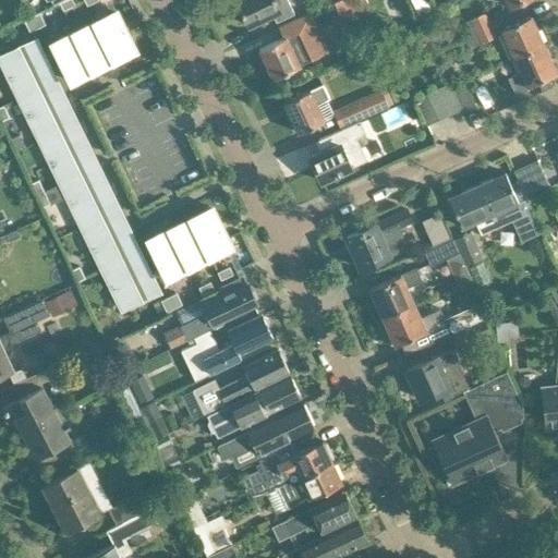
[(72,0),(63,0),(59,2),(63,10),(75,4),(72,0)]
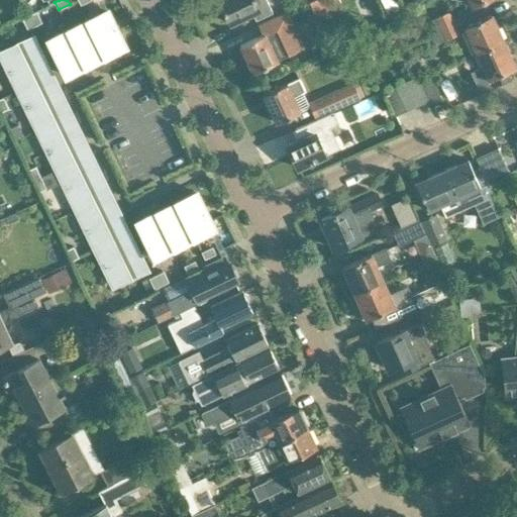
[(218,0),(229,23),(251,13),(255,20),(272,13),(266,0),(218,0)]
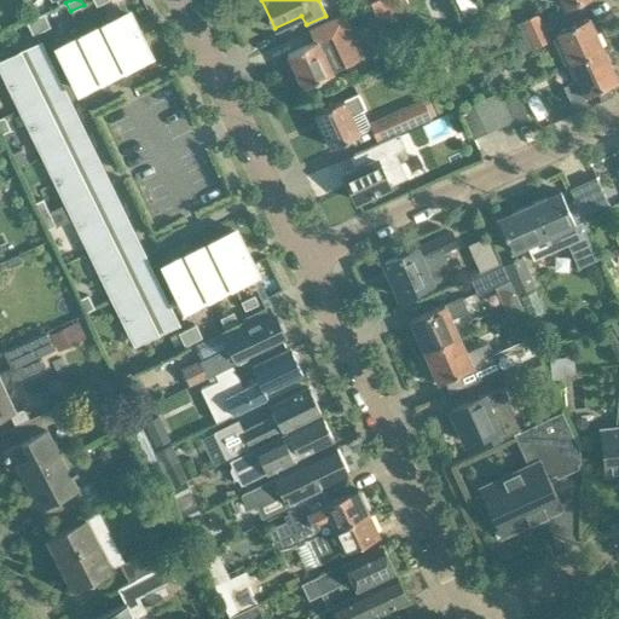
[(397,0),(376,0),(371,3),(377,18),(400,9),(397,0)]
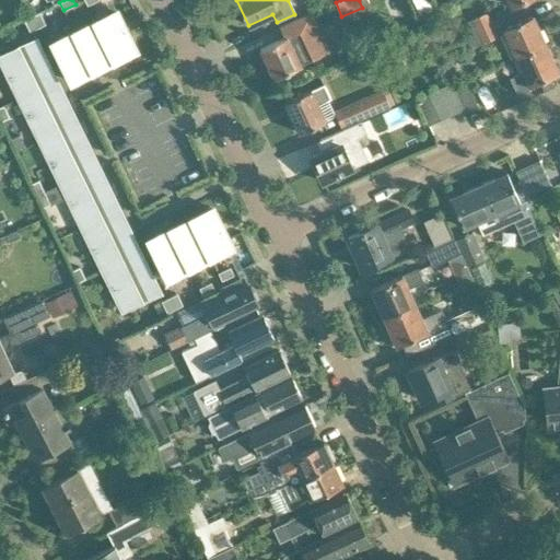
[(429,0),(412,0),(419,13),(434,7),(432,1),(429,0)]
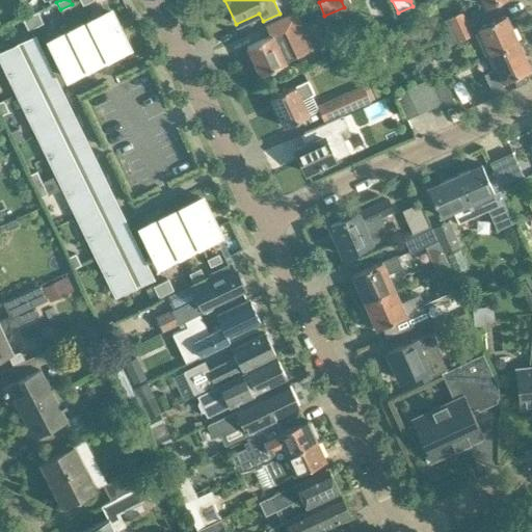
[(108,57),(129,47),(110,9),(89,20),(108,57)]
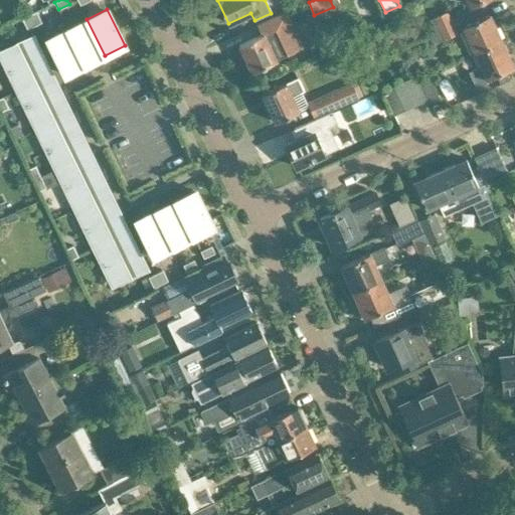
[(36,11),(29,15),(34,26),(41,22),(36,11)]
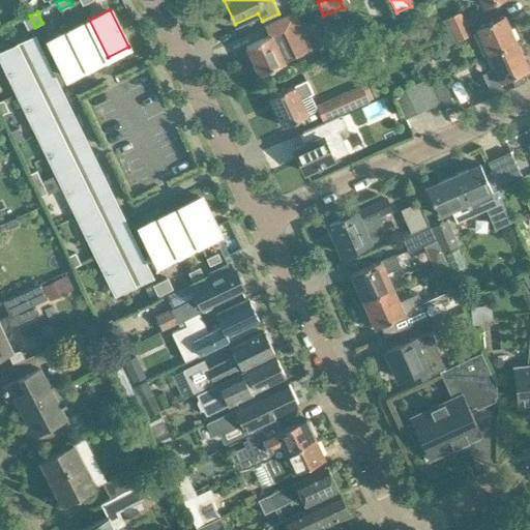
[(259,75),(277,65),(311,49),(293,11),(264,25),(269,35),(245,47),(259,75)]
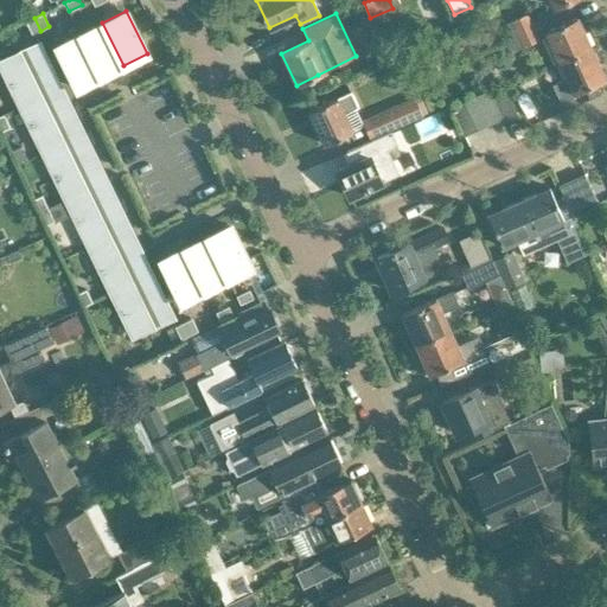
[(500,25),(506,38),(532,27),(528,14),(500,25)]
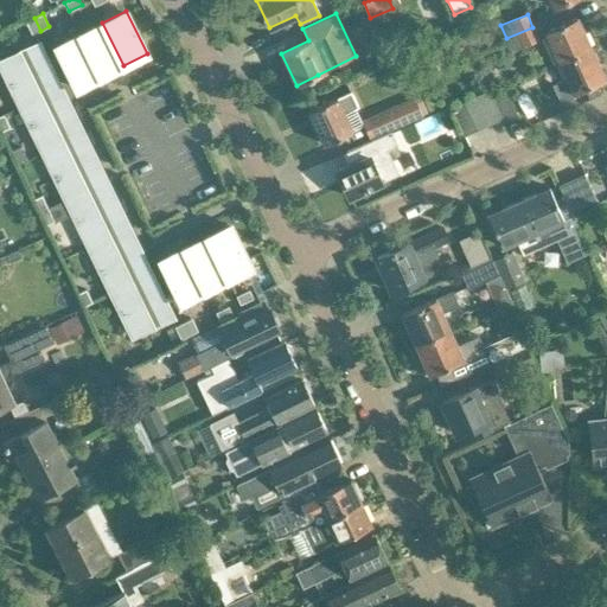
[(576,17),(555,27),(545,32),(560,63),(590,49),(576,17)]
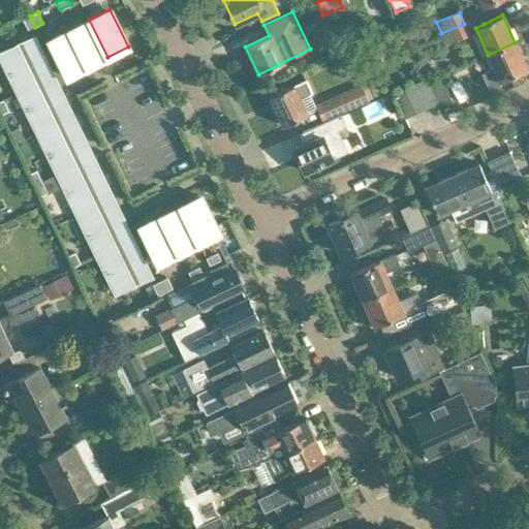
[(35,27),(30,16),(23,19),(28,30),(35,27)]
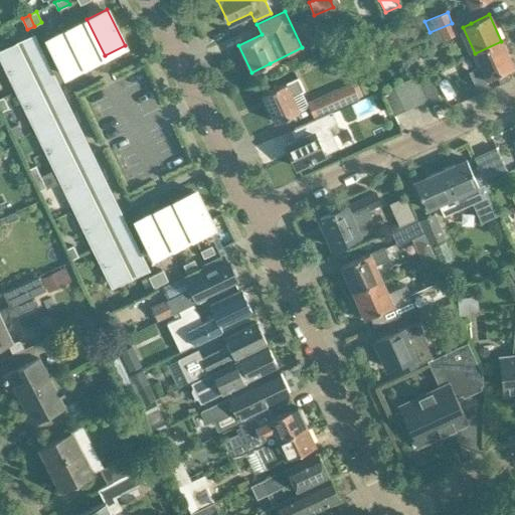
[(87,19),(67,28),(84,65),(105,55),(87,19)]
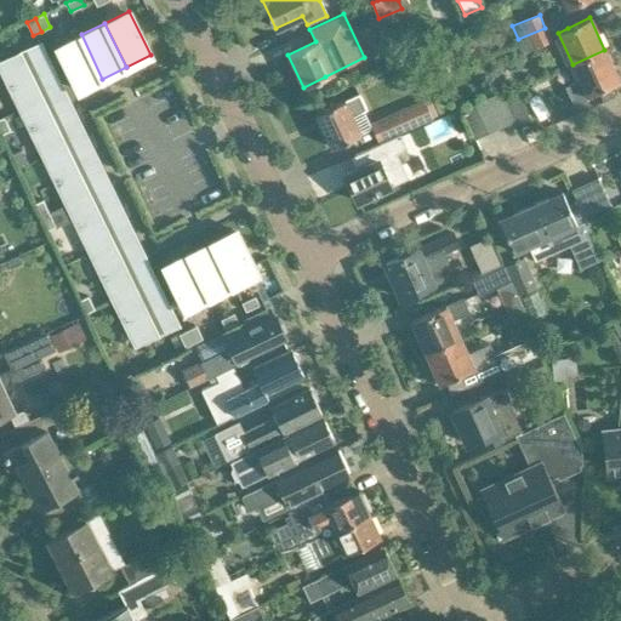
[(518,39),(514,41),(520,53),(551,41),(545,28),(518,39)]
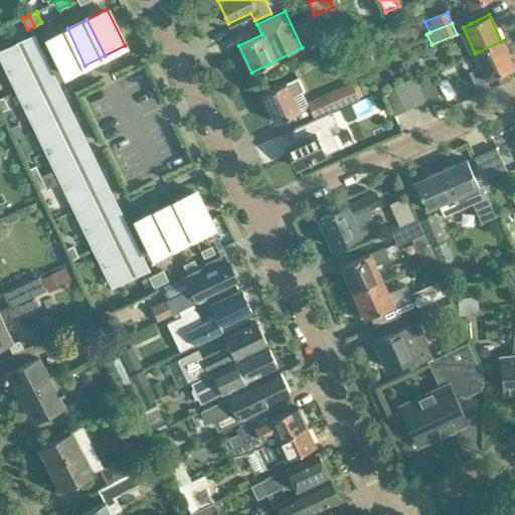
[(368,42),(378,53),(392,40),(391,39),(395,36),(387,26),(368,42)]
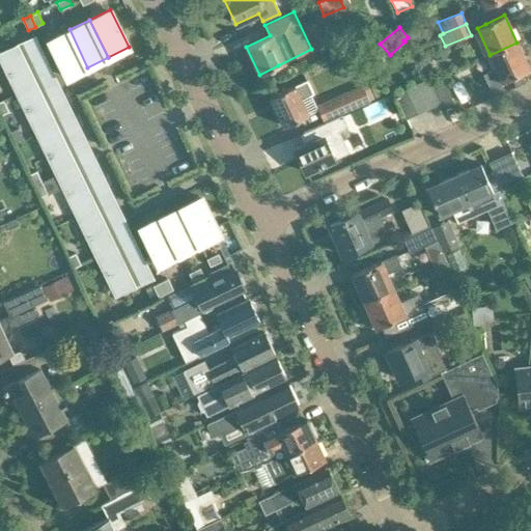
[(48,39),(66,78),(87,67),(70,29),(48,39)]
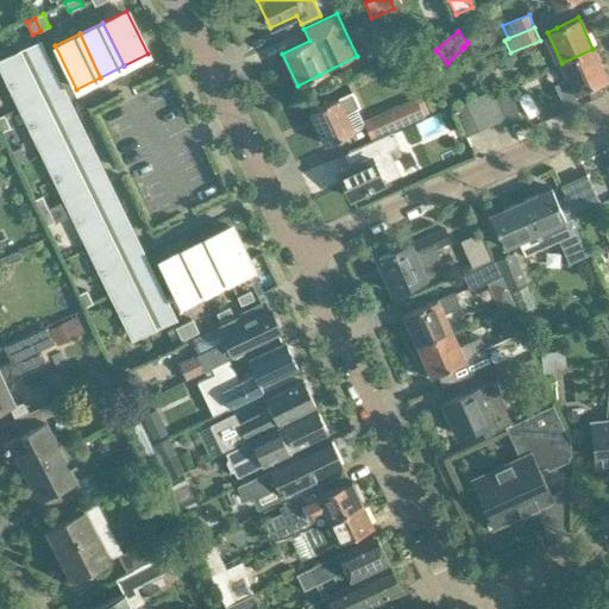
[(39,43),(0,61),(0,64),(20,106),(61,87),(39,43)]
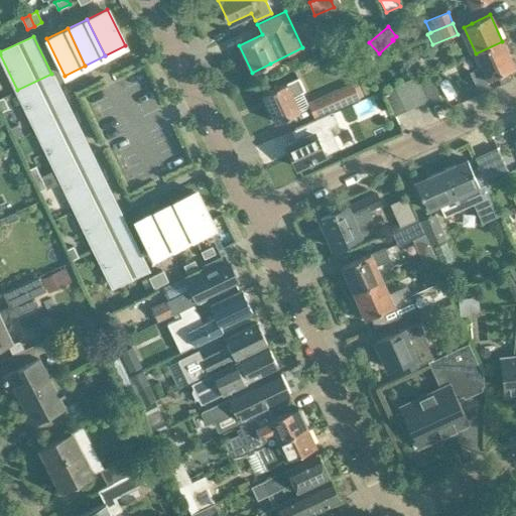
[(481,66),(469,72),(475,85),(497,75),(506,71),(514,67),(502,41),(476,53),(481,66)]
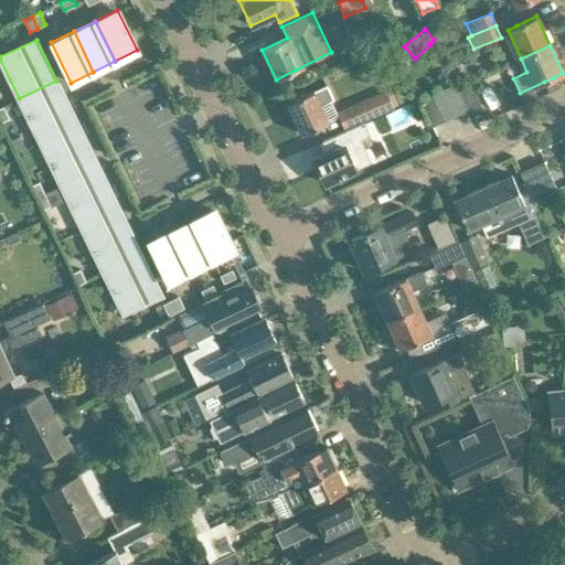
[(554,77),(544,82),(548,93),(558,87),(554,77)]
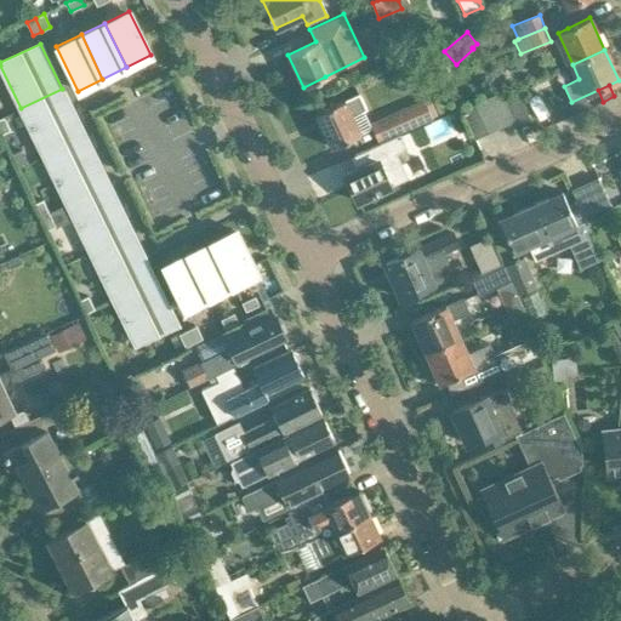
[(62,89),(21,108),(43,153),(84,132),(62,89)]
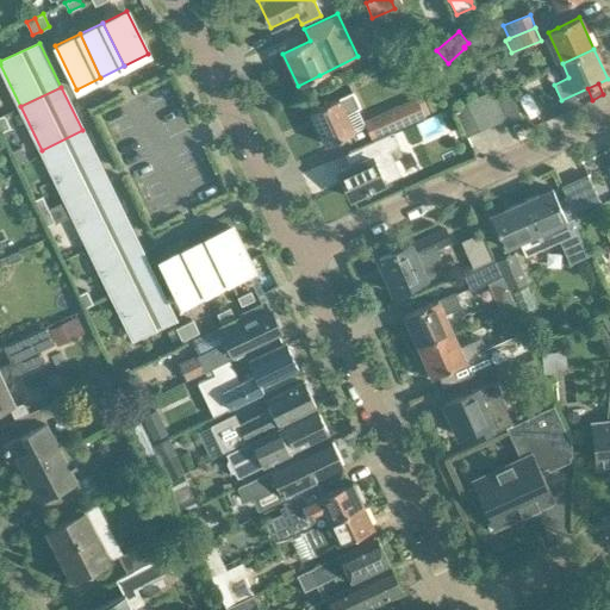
[(506,125),(521,119),(508,88),(495,94),(492,89),(491,91),(492,95),(503,118),(506,125)]
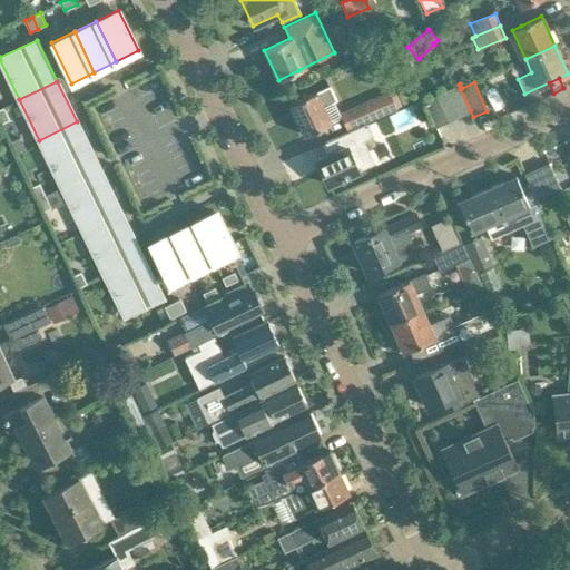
[(459,85),(446,90),(459,116),(470,110),(460,89),(459,85)]
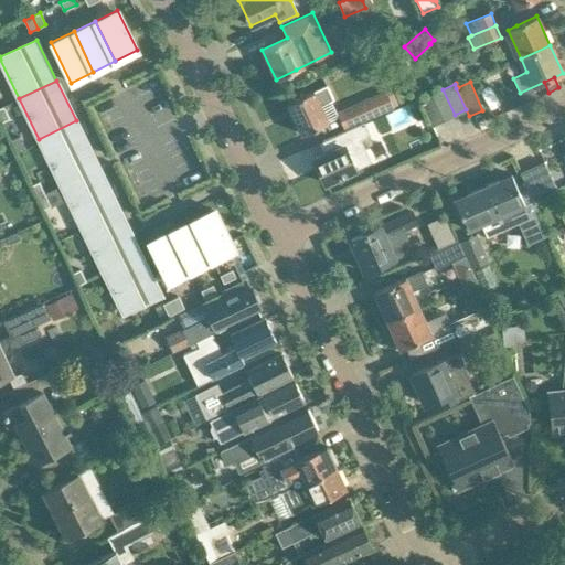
[(326,85),(307,94),(287,104),(301,134),(328,121),(321,106),(333,100),(326,85)]
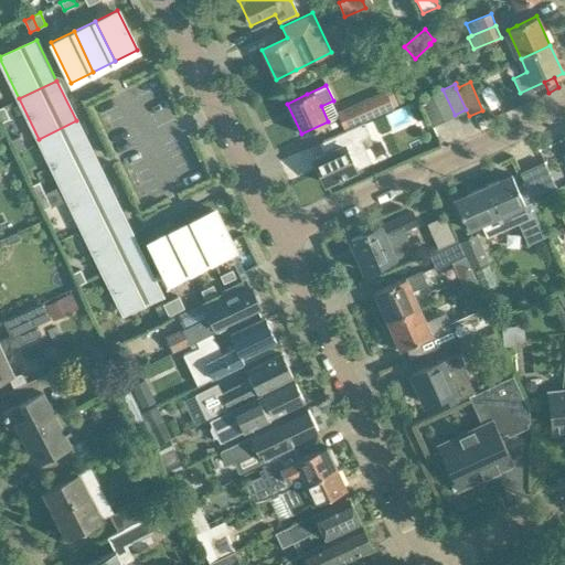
[(443,120),(455,115),(443,89),(432,95),(443,120)]
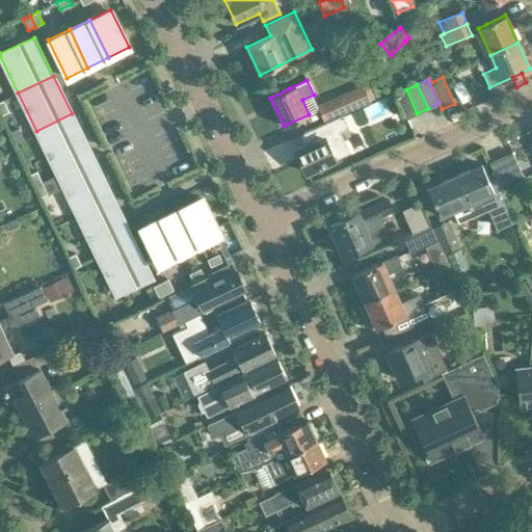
[(370,101),(363,86),(317,106),(324,122),(370,101)]
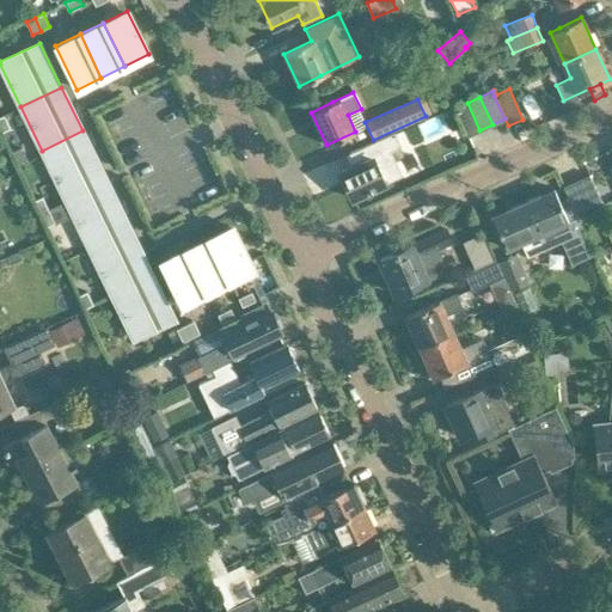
[(454,109),(457,115),(467,136),(479,130),(467,103),(454,109)]
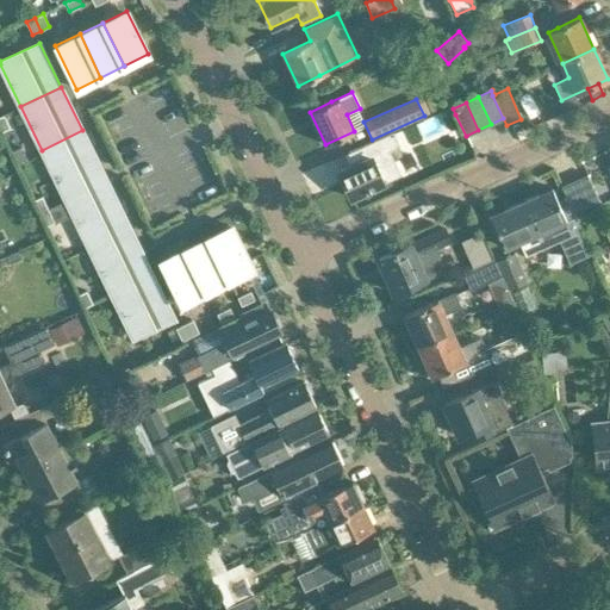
[(365,160),(338,172),(350,198),(400,175),(388,150),(399,145),(393,132),(360,148),(365,160)]
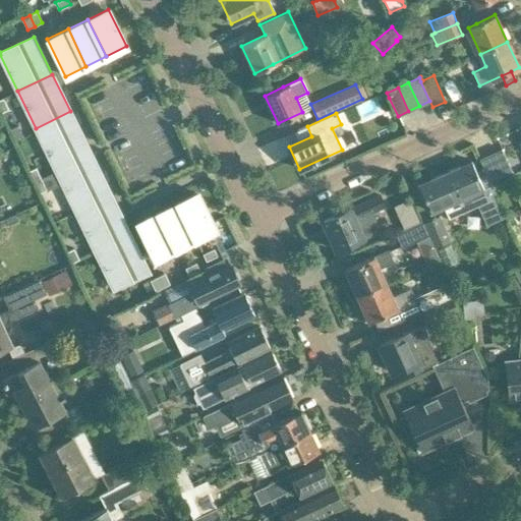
[(11,116),(4,120),(9,130),(16,126),(11,116)]
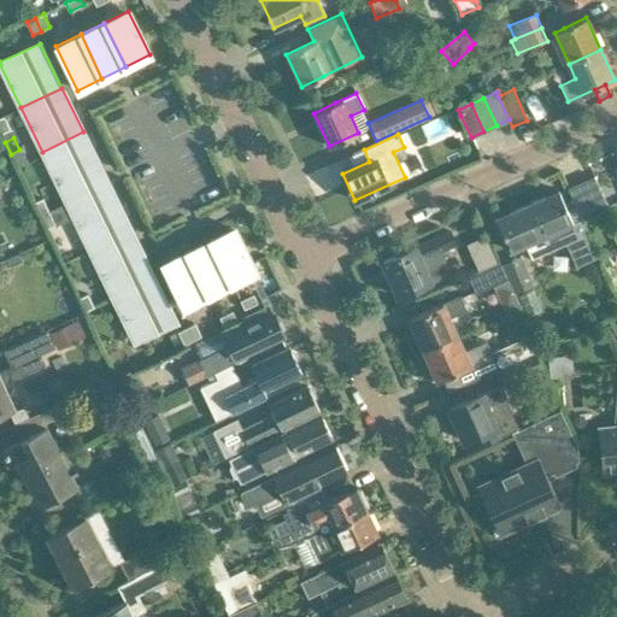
[(107,182),(86,139),(45,158),(66,203),(107,182)]
